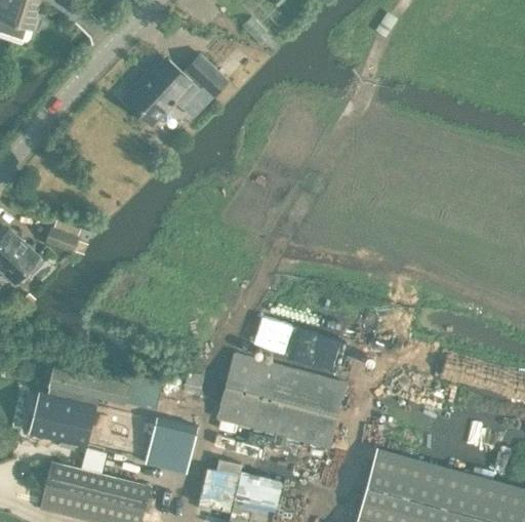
[(40,0),(0,0),(0,18),(0,19),(0,37),(26,46),(32,30),(36,31),(40,15),(37,14),(41,0),(40,0)]
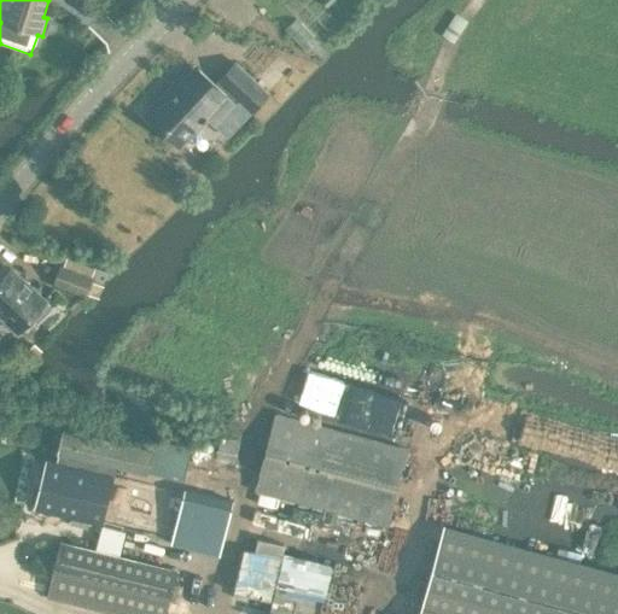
[(268,95),(237,66),(220,83),(251,113),(268,95)]
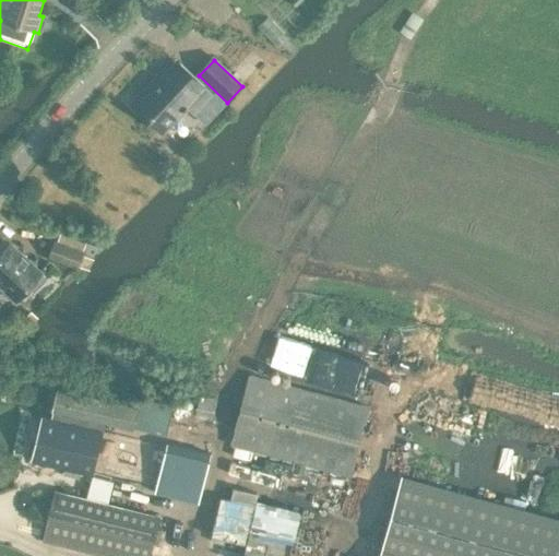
[(158,80),(134,105),(164,132),(187,107),(195,116),(216,94),(199,75),(192,82),(176,67),(166,78),(161,83),(158,80)]
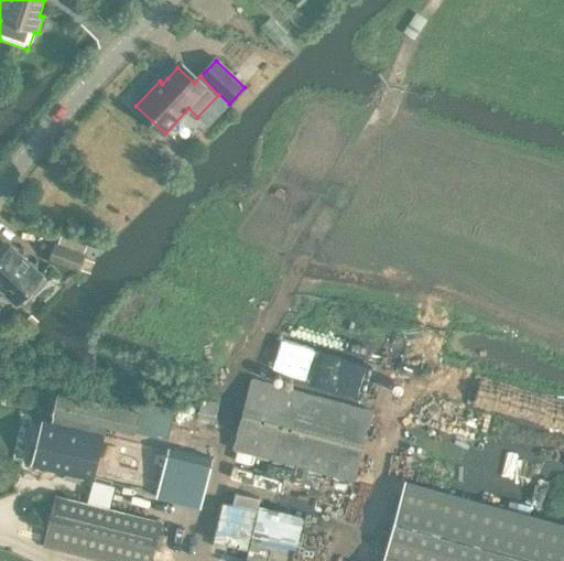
[(49,261),(77,272),(84,255),(86,248),(61,238),(57,246),(55,245),(49,261)]
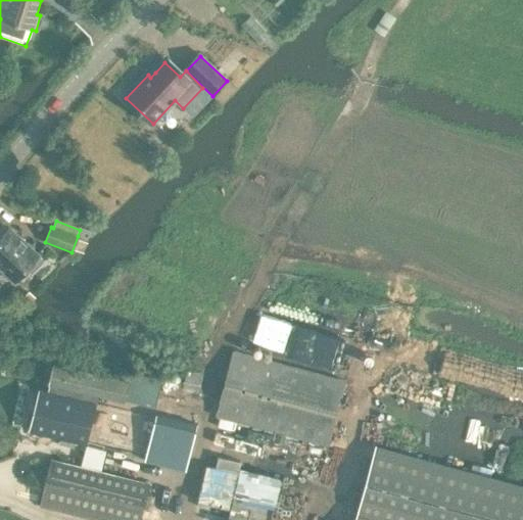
[(44,262),(9,230),(0,239),(0,267),(15,281),(28,268),(34,273),(44,262)]
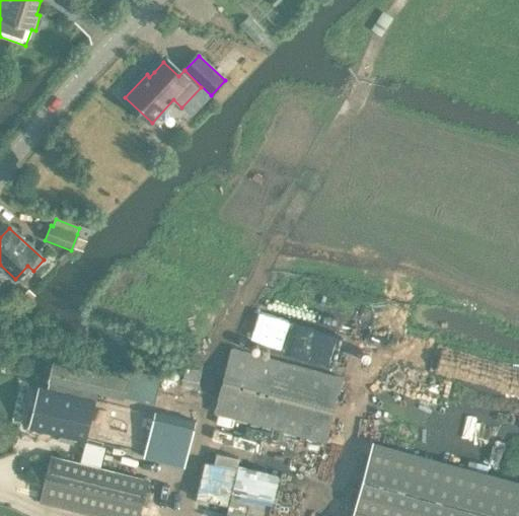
[(324,445),(342,380),(232,351),(215,415),(324,445)]
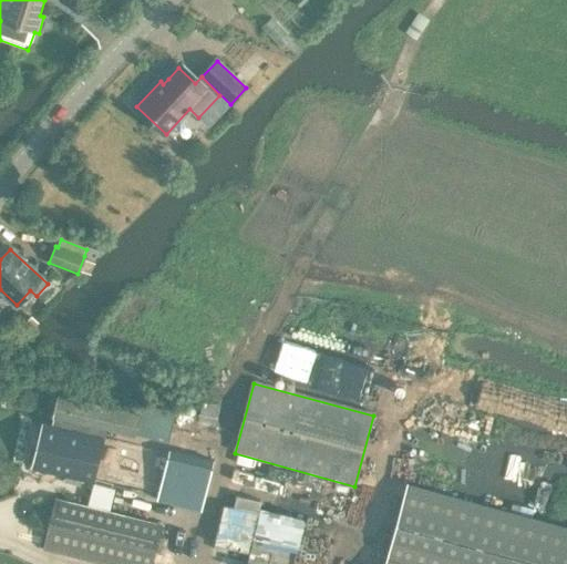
[(43,424),(33,468),(43,471),(59,474),(93,483),(106,431),(134,438),(135,436),(168,443),(175,416),(142,408),(140,417),(59,397),(52,427),(43,424)]
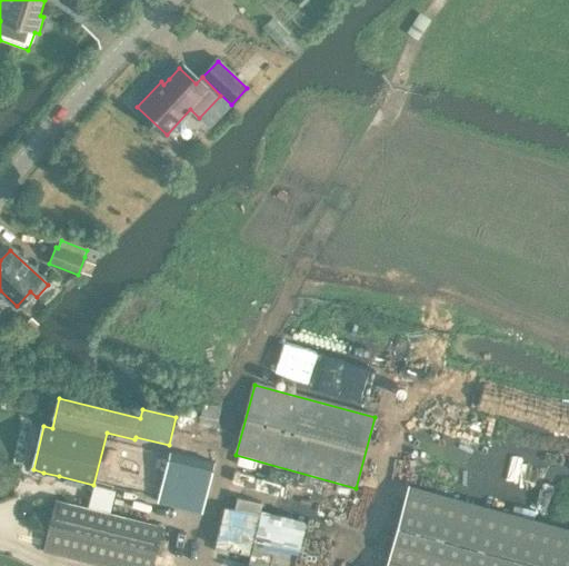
[(171,453),(158,504),(202,516),(216,465),(171,453)]
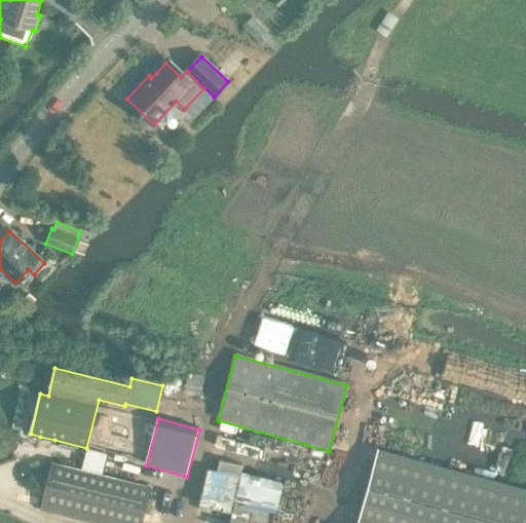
[(377,453),(358,522),(525,522),(525,493),(416,464),(377,453)]
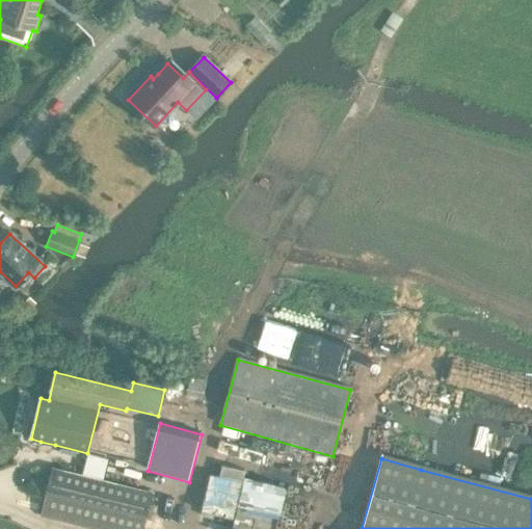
[(201,512),(234,521),(232,528),(275,528),(287,488),(245,478),(246,472),(221,466),(218,477),(210,475),(201,512)]
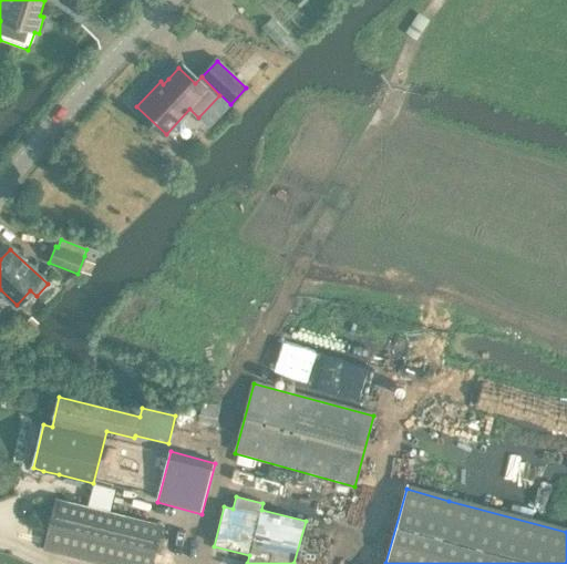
[(153,563),(163,526),(55,500),(42,553),(88,563),(153,563)]
